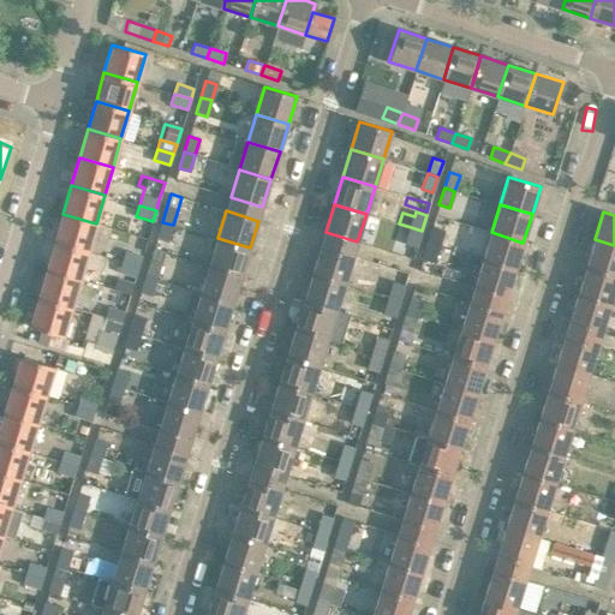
[(63,214),(54,242),(88,251),(96,224),(63,214)]
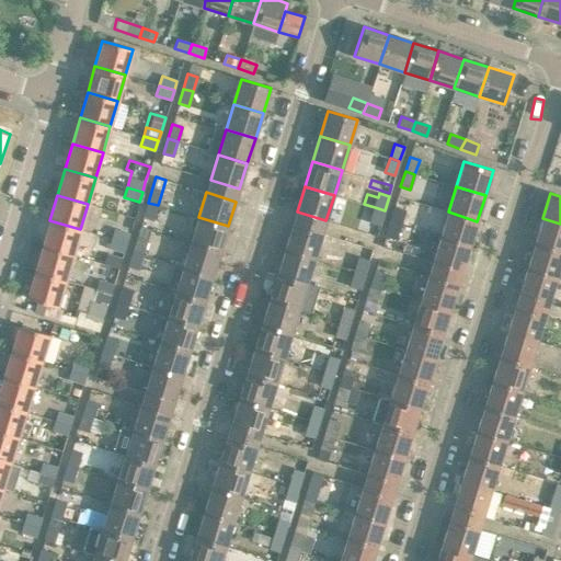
[(140,227),(150,230),(152,230),(153,228),(151,227),(158,205),(148,203),(144,217),(140,227)]
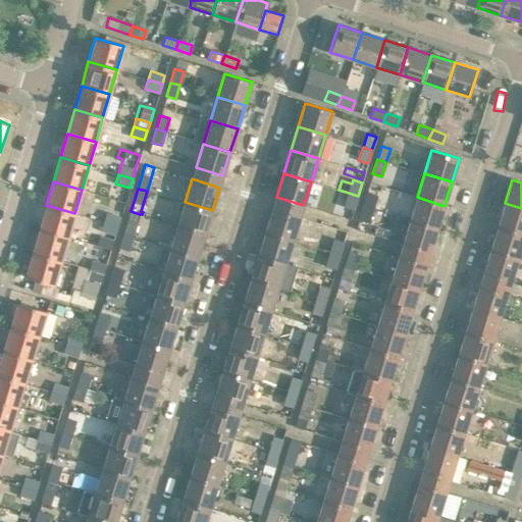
[(358,196),(349,193),(345,207),(354,210),(358,196)]
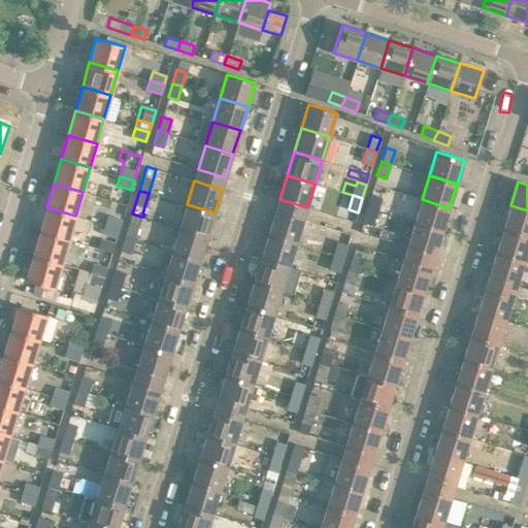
[(371,195),(367,208),(376,211),(381,198),(371,195)]
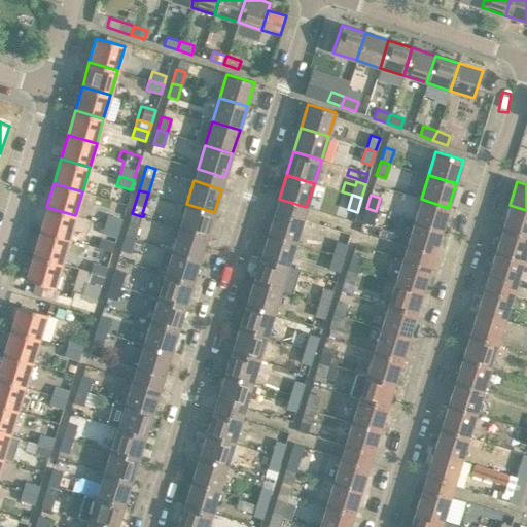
[(421,199),(414,223),(441,232),(448,208),(421,199)]
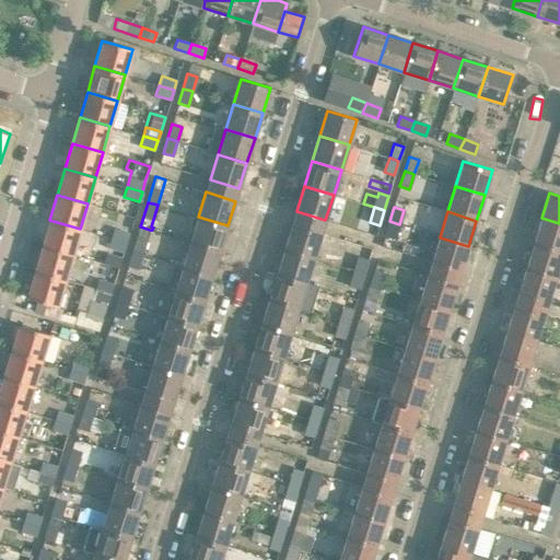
[(198,217),(190,242),(220,251),(228,225),(198,217)]
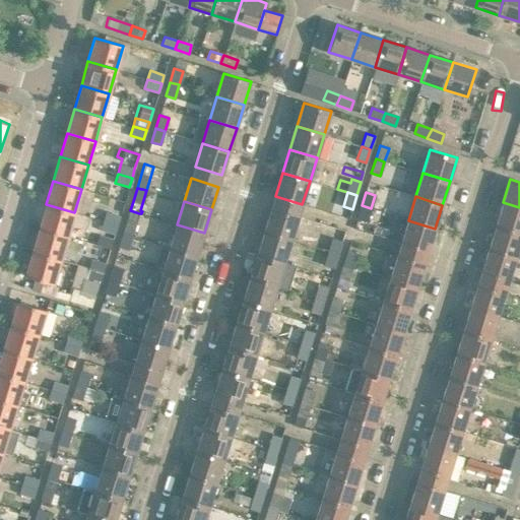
[(519,207),(503,202),(496,225),(519,233),(519,207)]
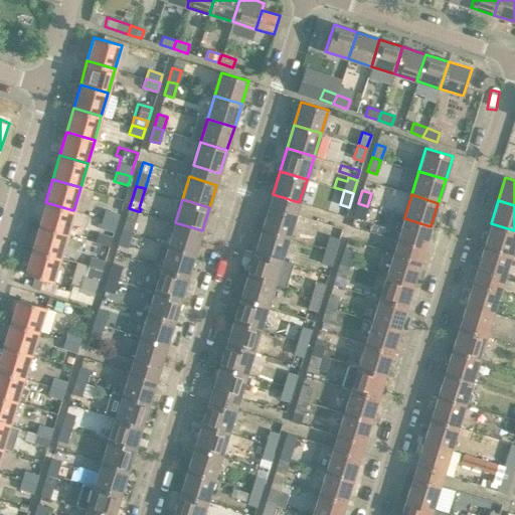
[(45,202),(39,226),(66,234),(73,210),(45,202)]
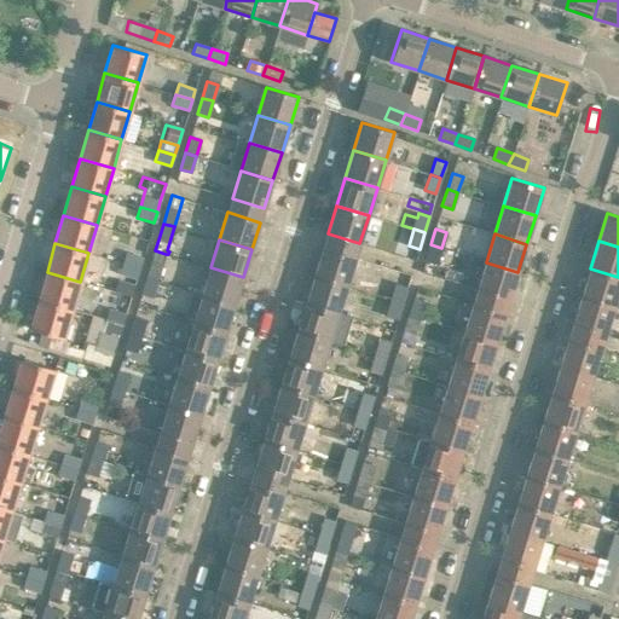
[(441,248),(431,244),(426,260),(437,264),(441,248)]
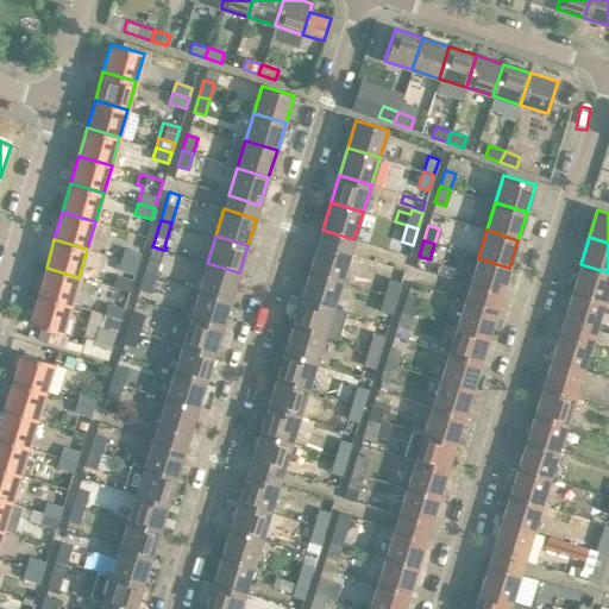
[(318,243),(309,270),(341,281),(350,253),(318,243)]
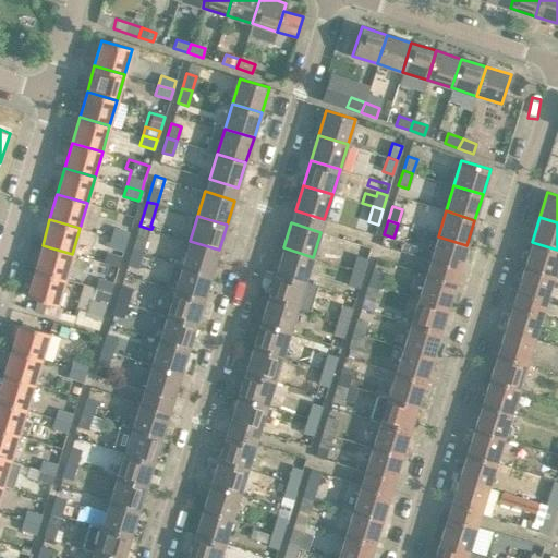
[(136,235),(132,250),(142,253),(149,229),(140,226),(136,235)]
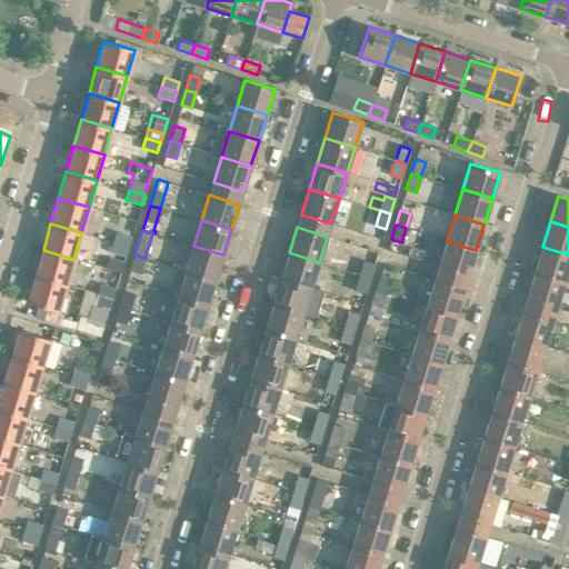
[(116,232),(113,242),(128,247),(131,237),(116,232)]
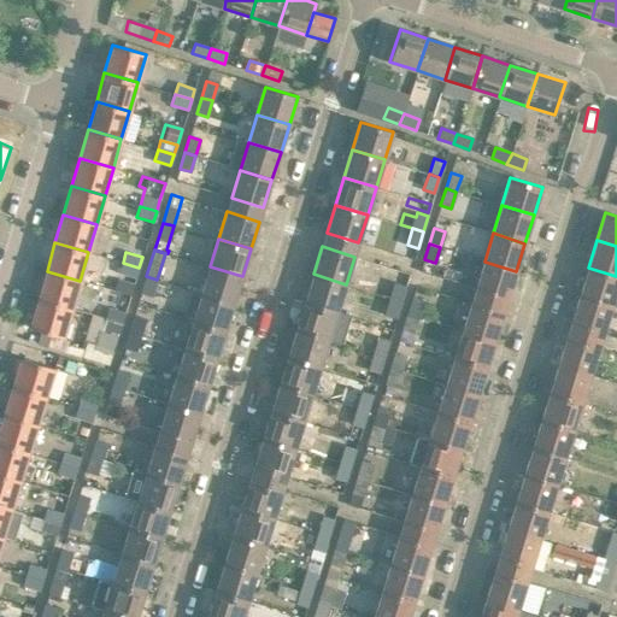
[(485,262),(476,288),(507,298),(516,271),(485,262)]
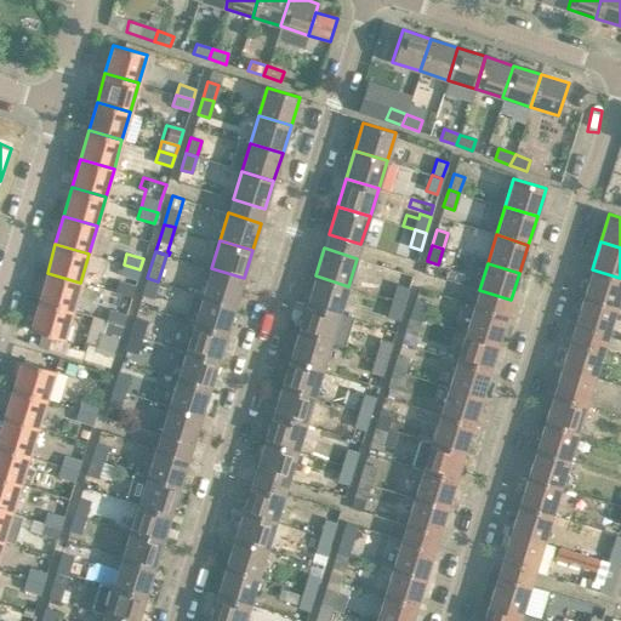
[(140,269),(124,265),(120,274),(137,279),(140,269)]
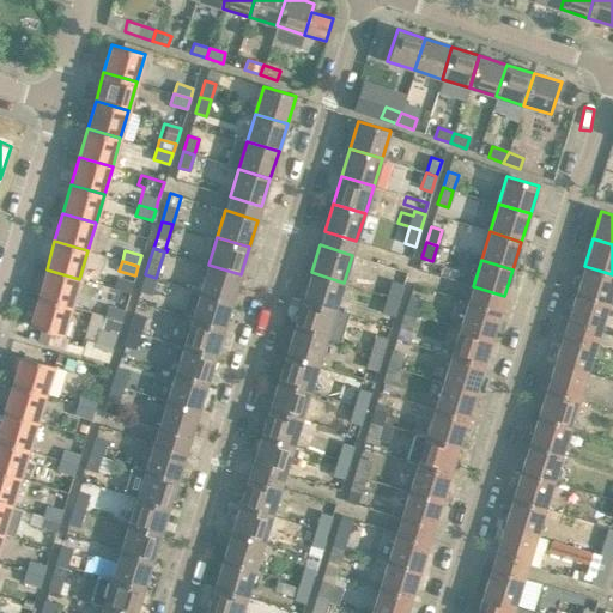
[(208,265),(200,292),(232,302),(241,274),(208,265)]
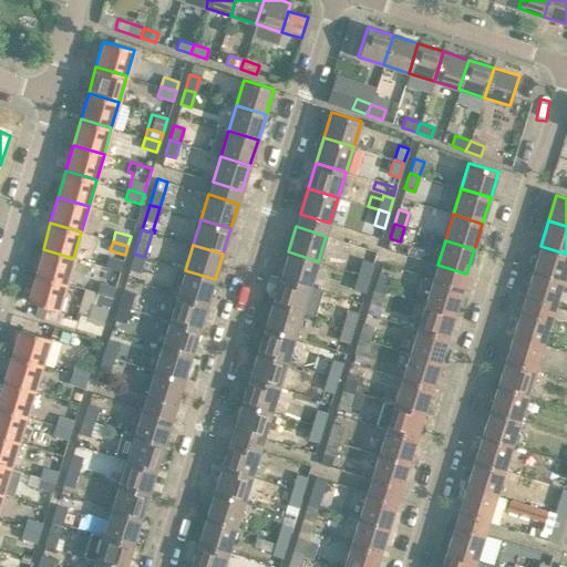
[(566,254),(540,246),(533,271),(563,280),(566,264),(566,254)]
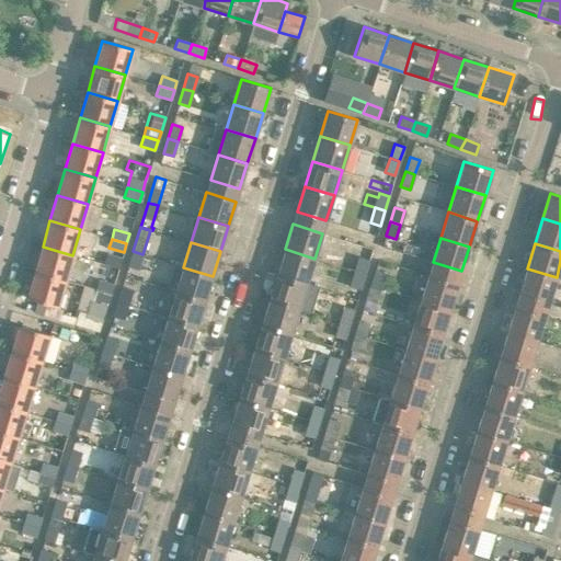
[(43,247),(35,273),(65,281),(72,255),(43,247)]
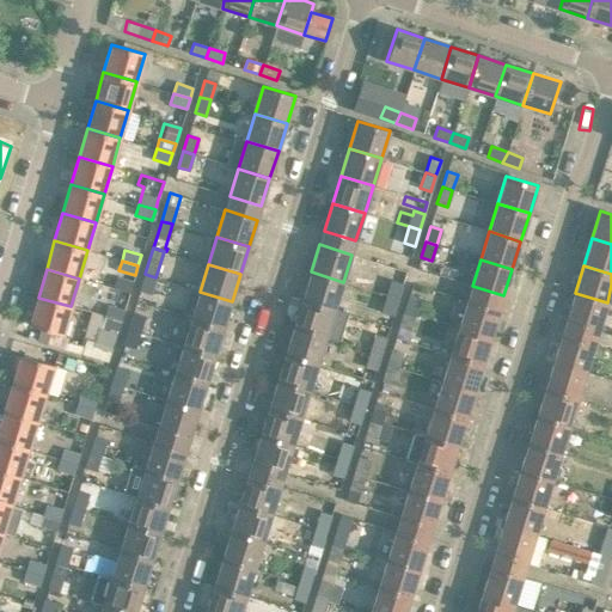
[(311,271),(303,299),(335,308),(343,282),(311,271)]
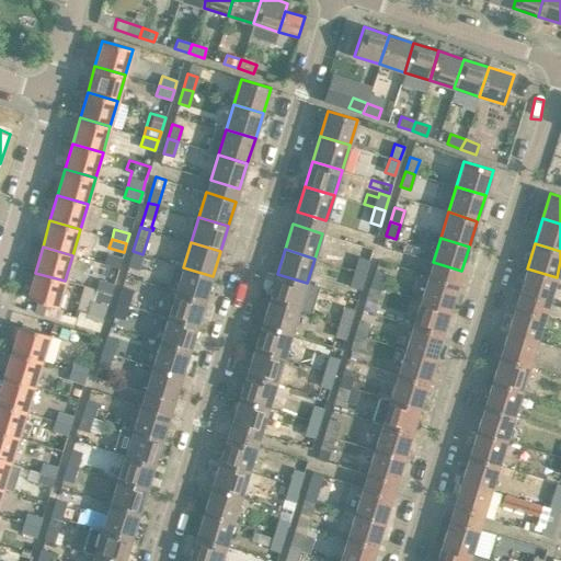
[(142,254),(133,251),(128,266),(138,268),(142,254)]
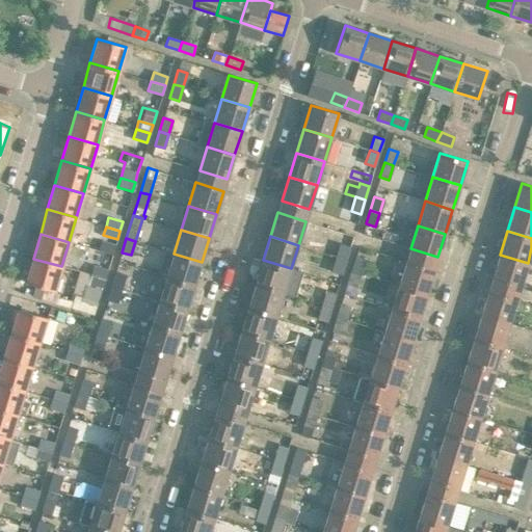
[(341,243),(336,258),(346,260),(350,246),(341,243)]
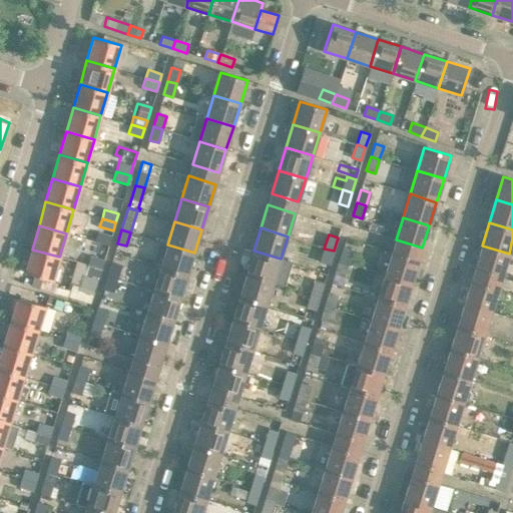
[(167,244),(160,268),(187,276),(194,252),(167,244)]
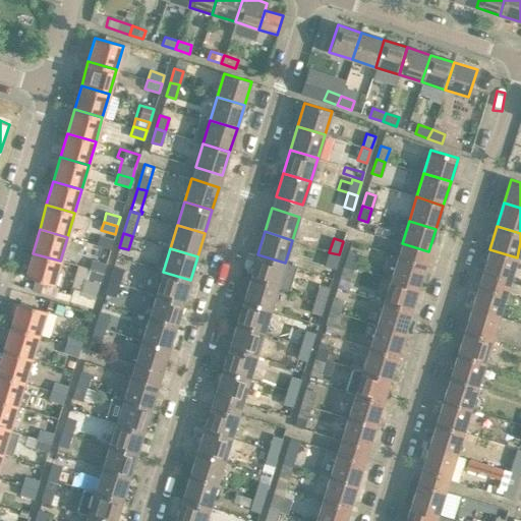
[(489,249),(482,273),(509,281),(517,257),(489,249)]
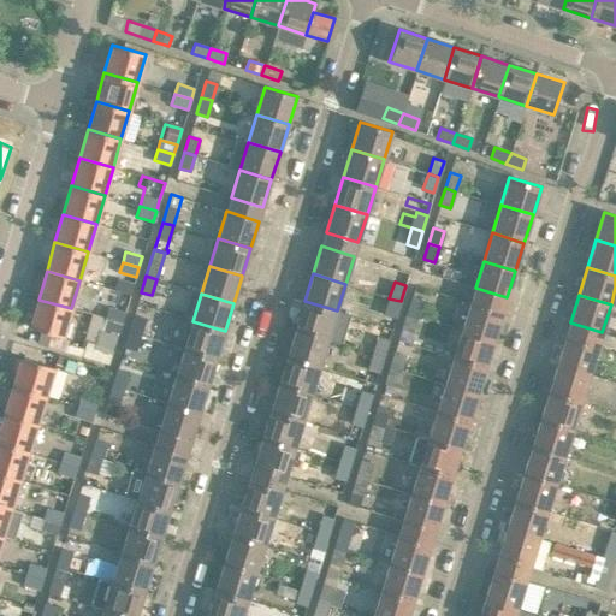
[(412,297),(407,313),(418,317),(422,300),(412,297)]
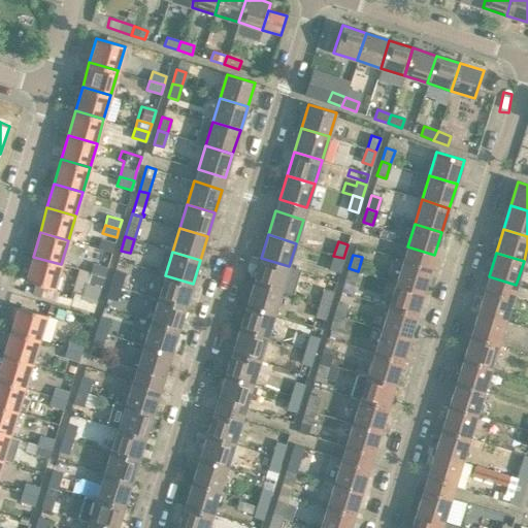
[(343,258),(333,256),(329,269),(338,272),(343,258)]
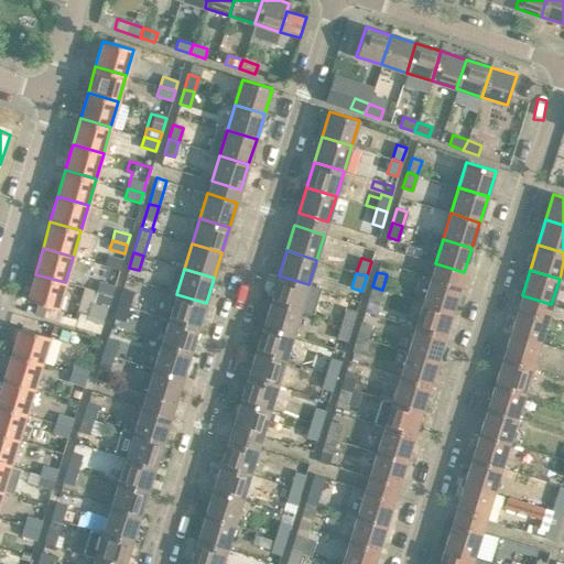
[(65,282),(35,274),(28,300),(58,308),(65,282)]
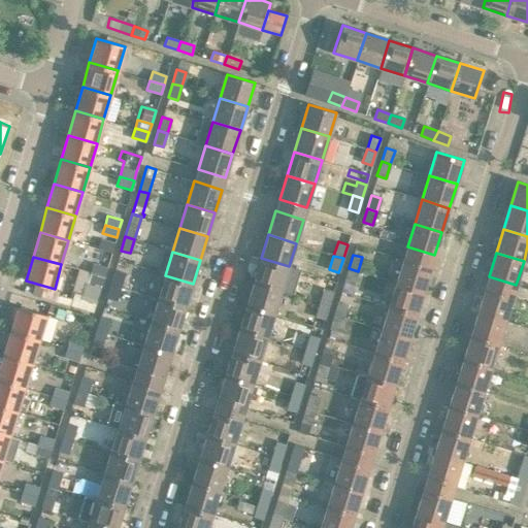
[(261,258),(254,282),(282,290),(289,266),(261,258)]
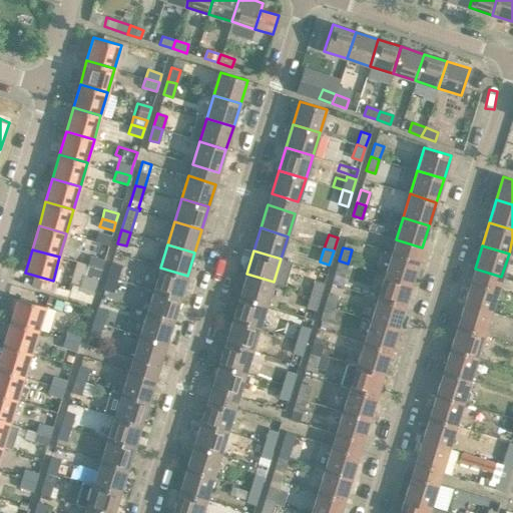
[(392,251),(385,274),(412,283),(419,260),(392,251)]
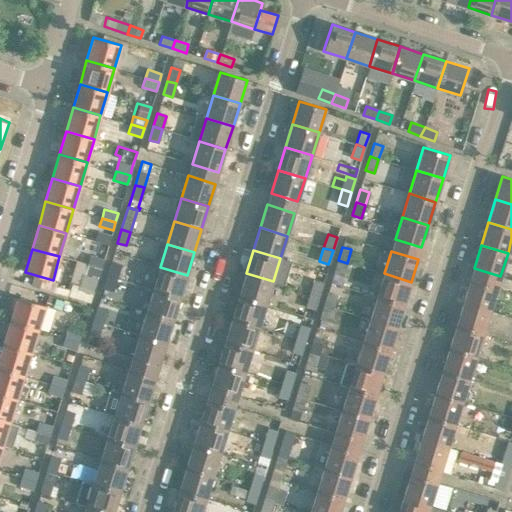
[(90,255),(87,264),(101,268),(104,260),(90,255)]
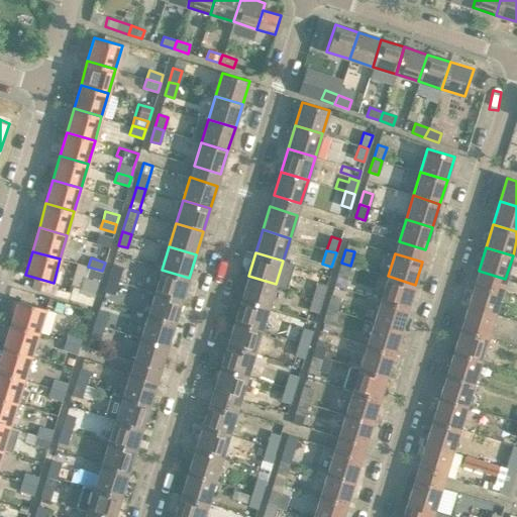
[(350,266),(341,263),(337,276),(346,279),(350,266)]
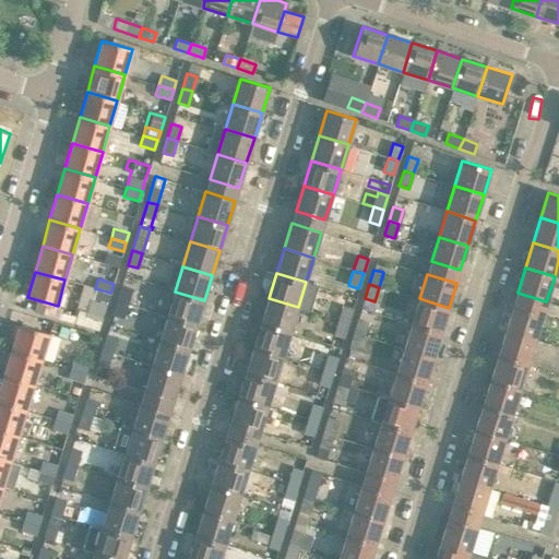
[(121,286),(117,300),(127,304),(131,288),(121,286)]
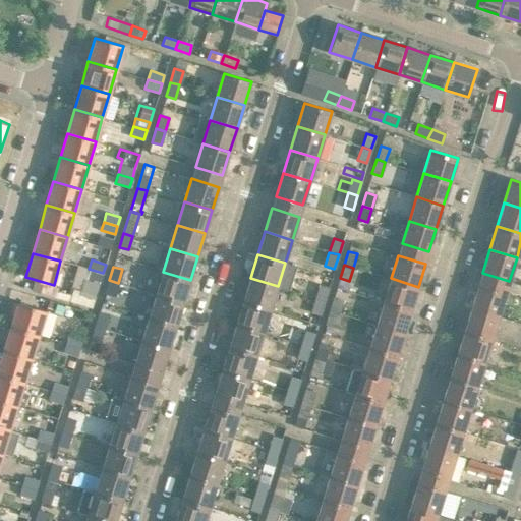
[(103,273),(89,269),(87,278),(93,280),(90,290),(98,292),(100,282),(103,273)]
